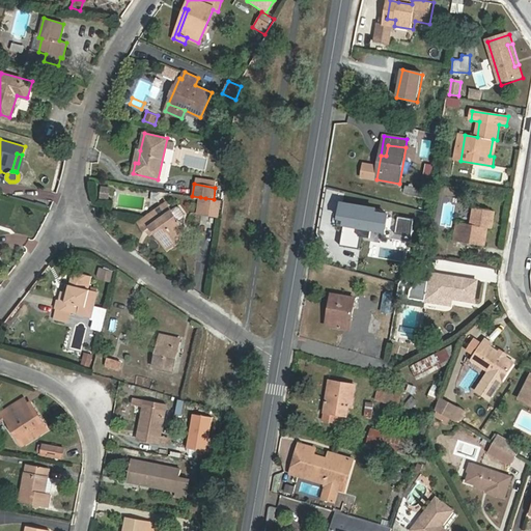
[(424,198),(426,192),(420,191),(407,188),(406,194),(424,198)]
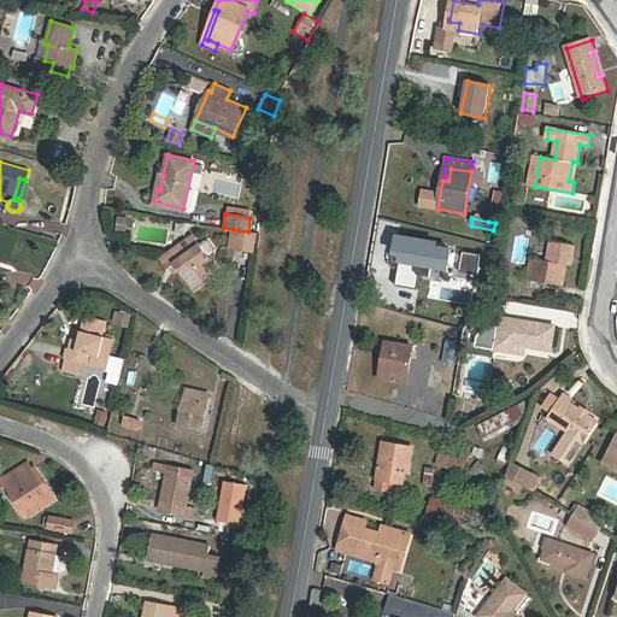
[(133,223),(124,222),(122,234),(131,235),(133,223)]
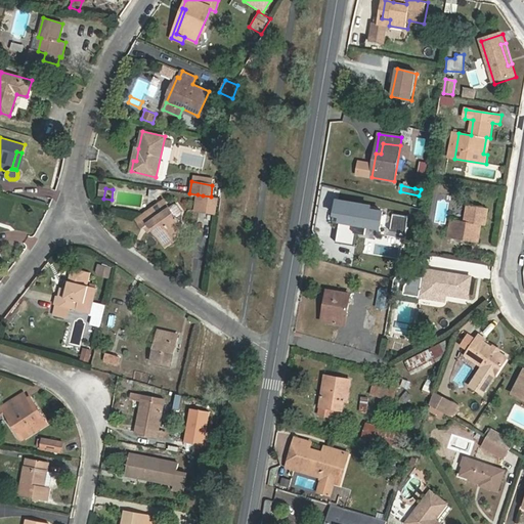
[(203,195),(201,211),(215,213),(217,198),(211,197),(203,195)]
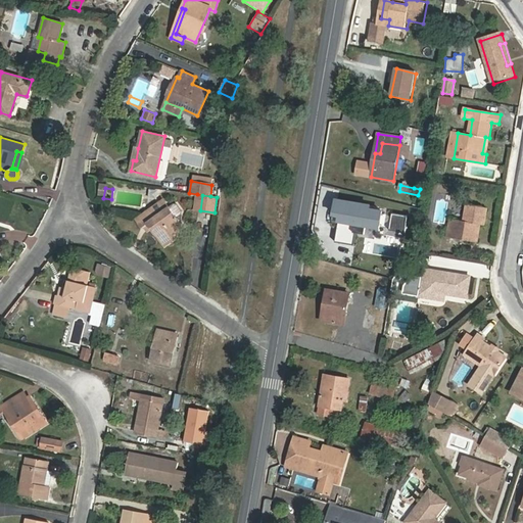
[(137,219),(142,226),(147,222),(151,227),(161,242),(175,232),(182,227),(177,219),(162,200),(137,219)]
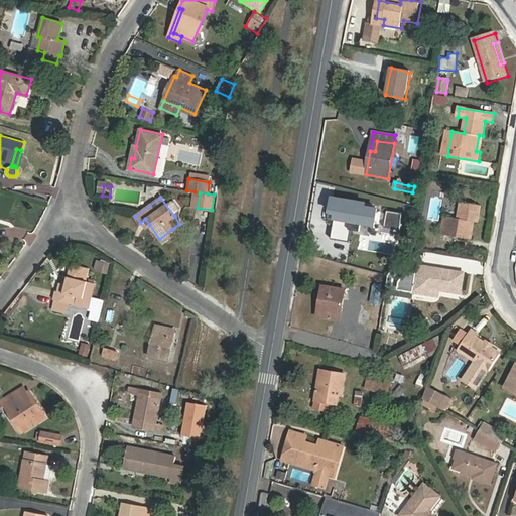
[(171,202),(167,206),(174,216),(179,212),(179,209),(174,203),(171,202)]
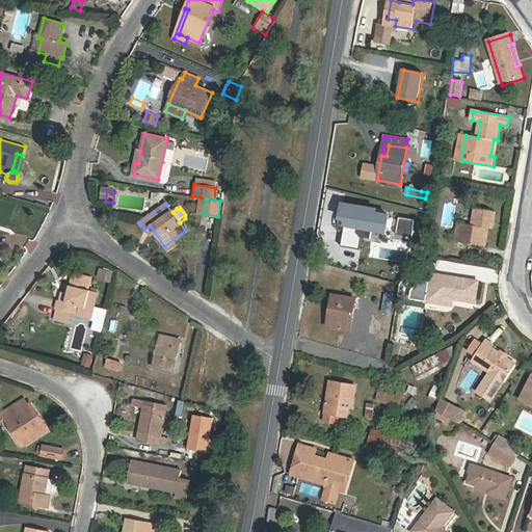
[(496,211),(476,209),(473,224),(458,222),(455,242),(481,245),(484,228),(488,228),(493,229),(496,211)]
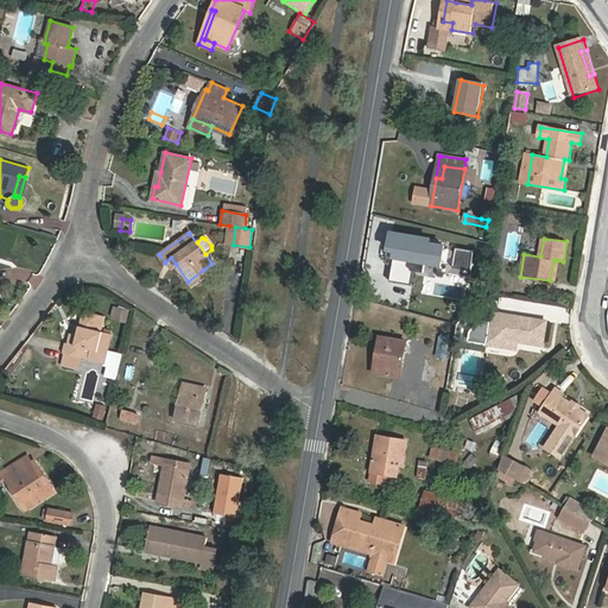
[(425,259),(401,254),(397,280),(420,285),(425,259)]
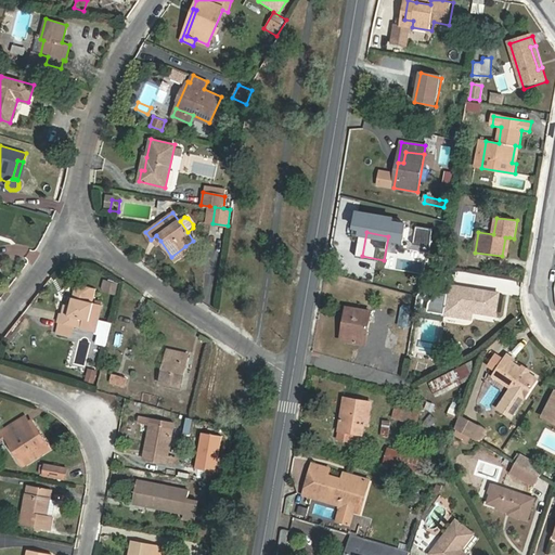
[(156,235),(151,240),(155,245),(160,241),(156,235)]
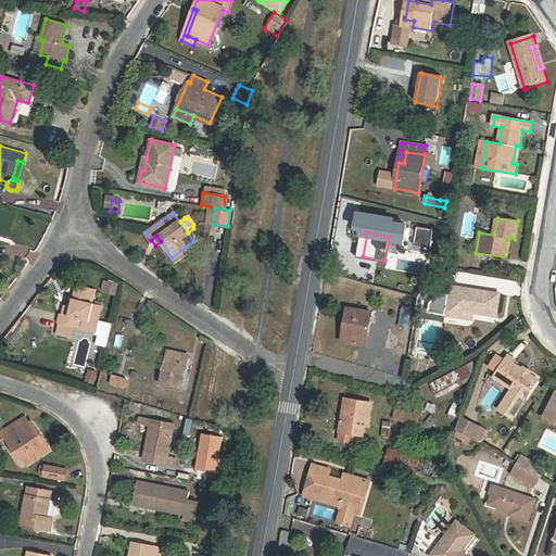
[(186,247),(172,257),(175,261),(188,251),(186,247)]
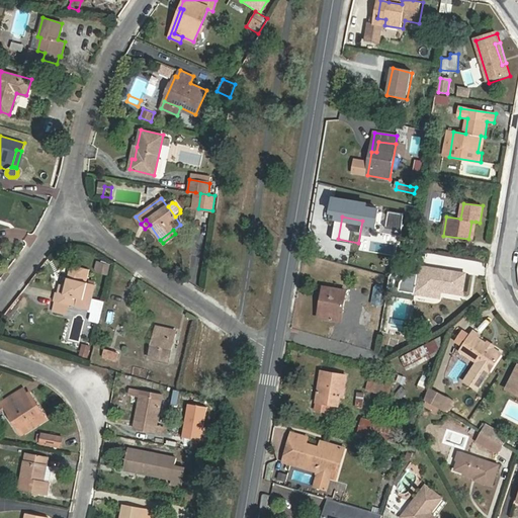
[(409,237),(399,235),(397,244),(401,244),(400,251),(406,253),(409,237)]
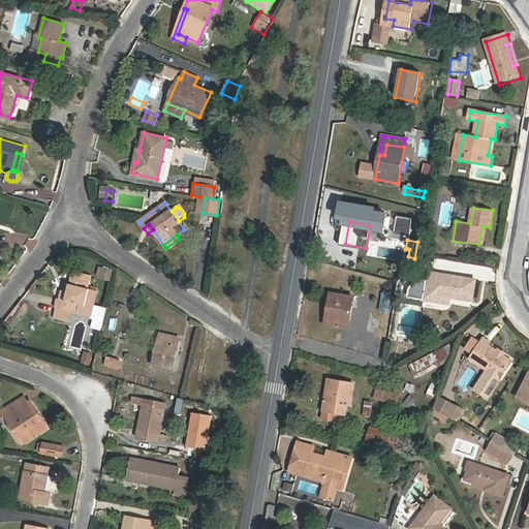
[(111,280),(112,269),(98,267),(97,279),(111,280)]
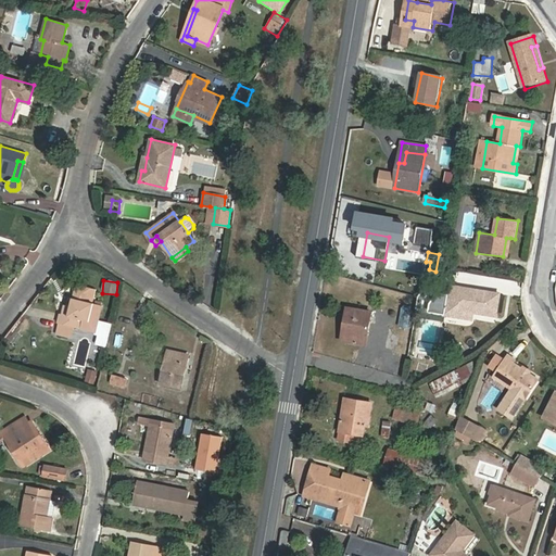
[(58,335),(73,338),(75,327),(81,329),(84,320),(99,324),(102,305),(93,303),(97,290),(76,285),(73,299),(72,307),(68,306),(65,306),(63,315),(61,315),(59,324),(61,324),(58,335)]
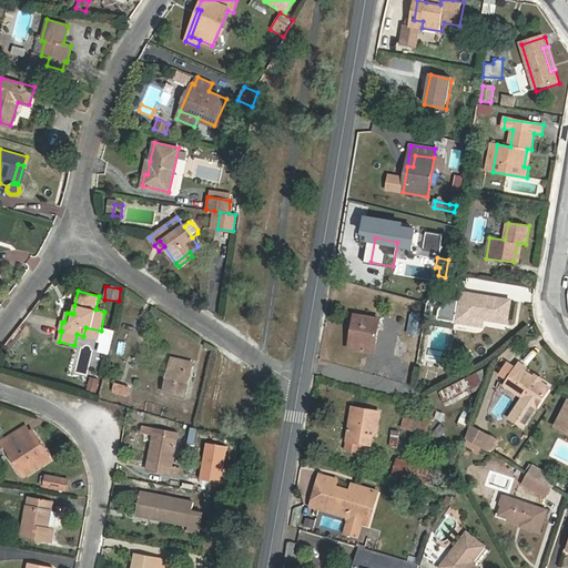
[(454,322),(475,326),(476,317),(484,318),(507,323),(510,301),(458,293),(457,301),(454,322)]
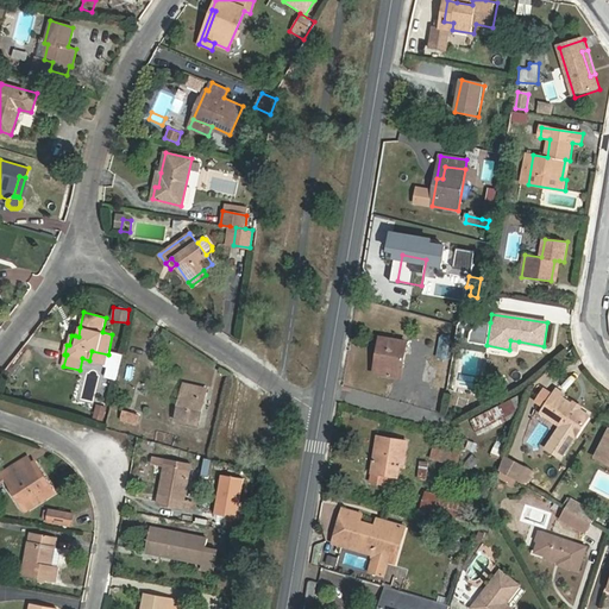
[(475,338),(488,339),(490,322),(477,320),(475,338)]
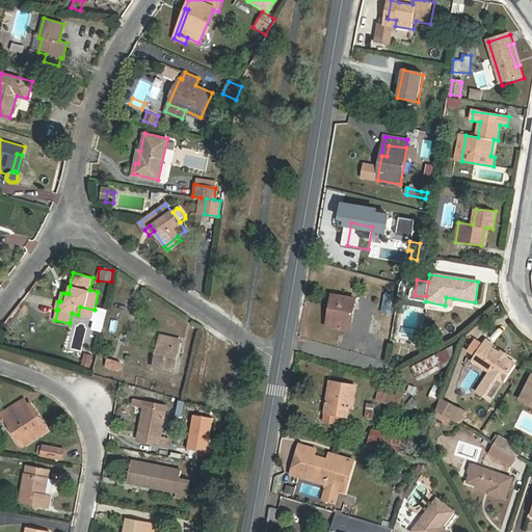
[(355,298),(333,294),(327,326),(350,330),(355,298)]
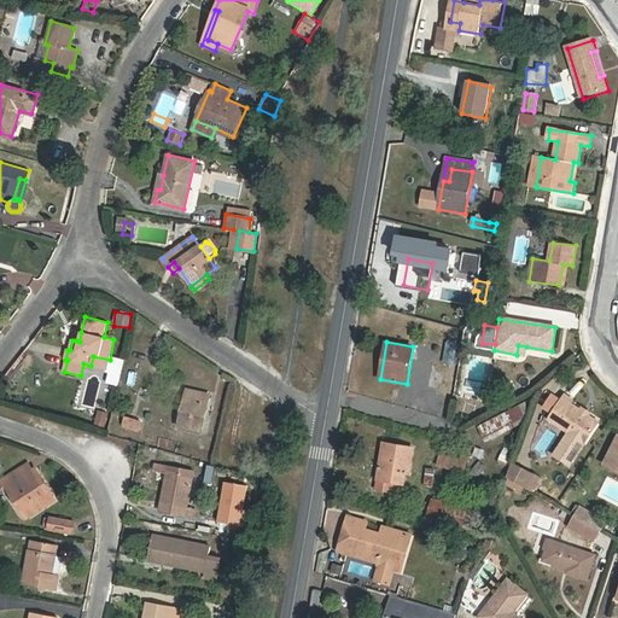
[(443,363),(455,365),(458,343),(445,342),(443,363)]
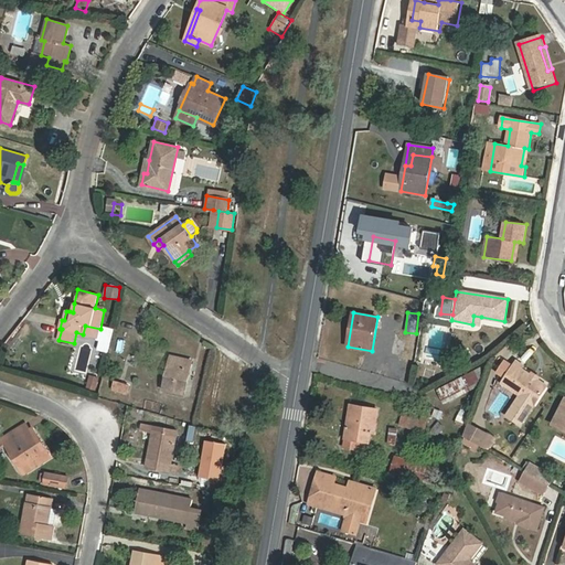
[(100,329),(85,326),(83,334),(98,338),(100,329)]
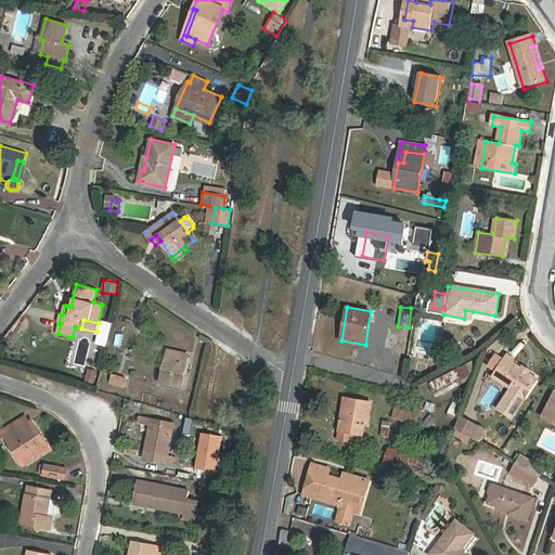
[(87,368),(92,337),(77,335),(72,364),(87,368)]
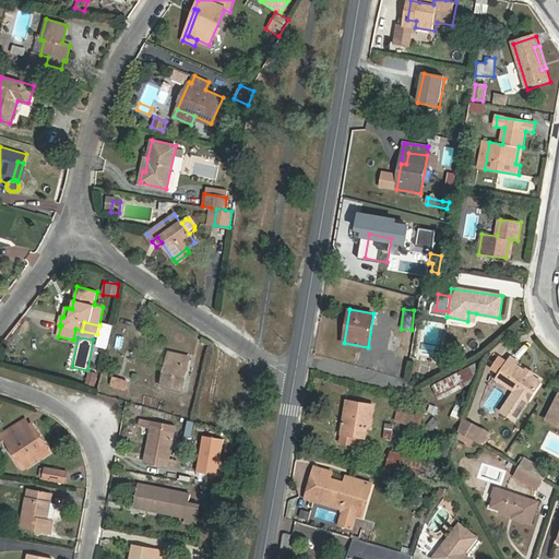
[(169,352),(162,384),(181,389),(190,356),(169,352)]
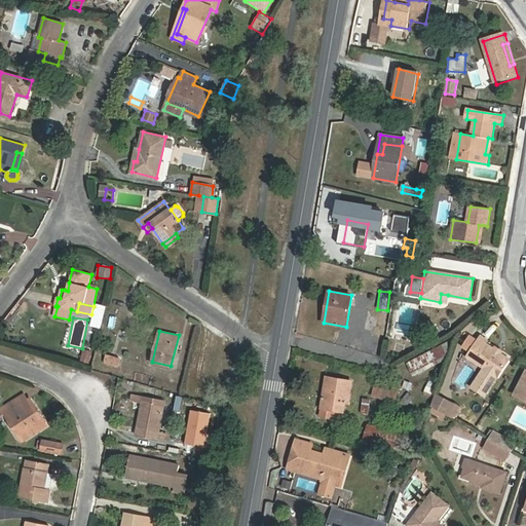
[(483,336),(468,357),(490,371),(485,379),(481,376),(475,385),(488,395),(512,360),(502,353),(500,353),(494,349),(494,348),(487,343),(490,340),(483,336)]
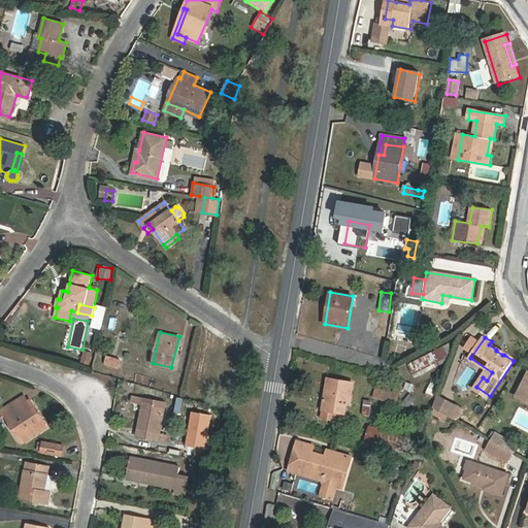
[(450,343),(409,364),(414,373),(451,355),(450,343)]
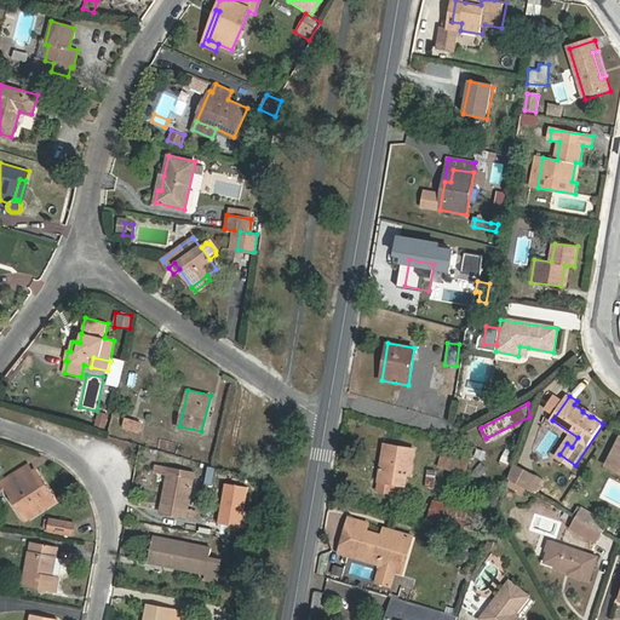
[(593,414),(584,407),(583,411),(583,412),(590,417),(592,417),(593,414)]
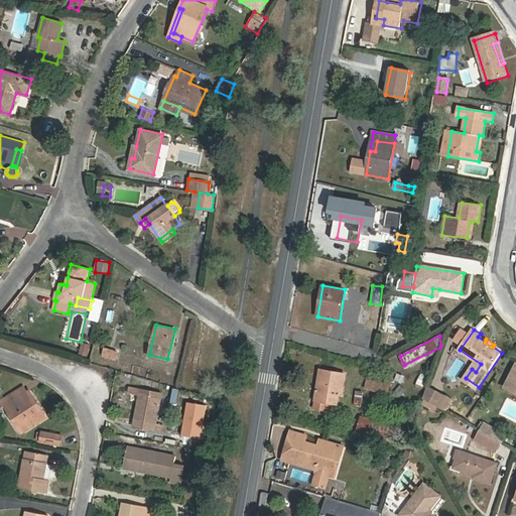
[(88,356),(91,345),(82,343),(79,354),(88,356)]
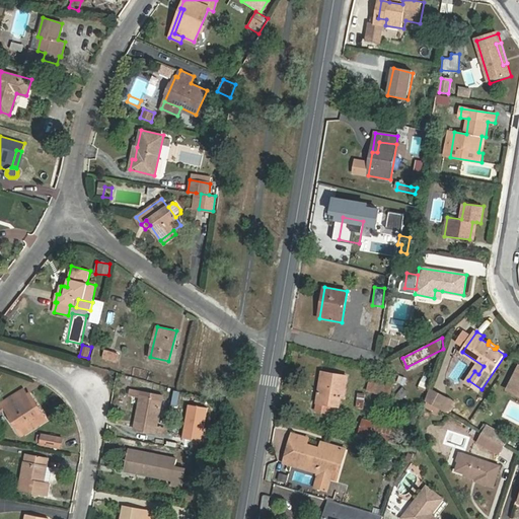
[(105,350),(103,358),(116,361),(118,354),(105,350)]
